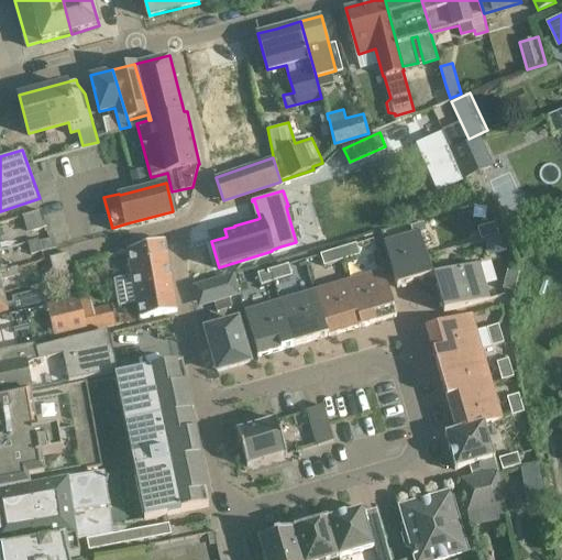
[(42,209),(23,213),(29,231),(46,226),(42,209)]
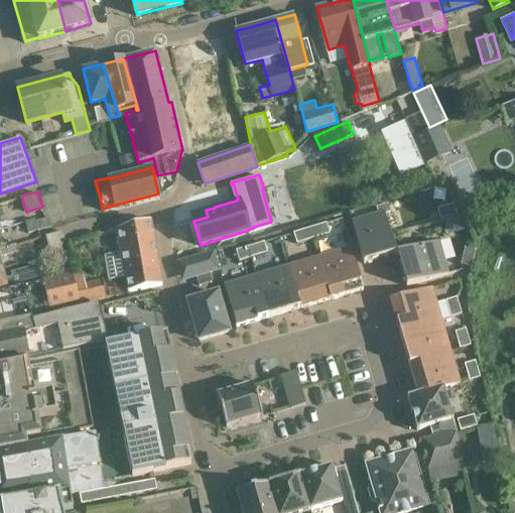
[(362,258),(394,248),(383,213),(391,211),(389,202),(376,206),(378,212),(350,220),(362,258)]
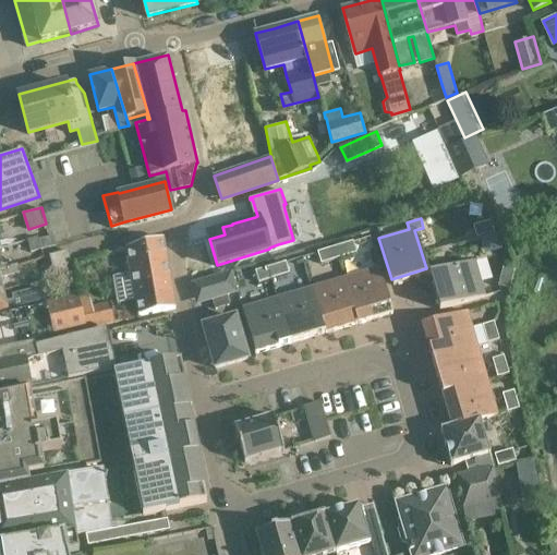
[(477,236),(495,231),(492,219),(474,225),(477,236)]
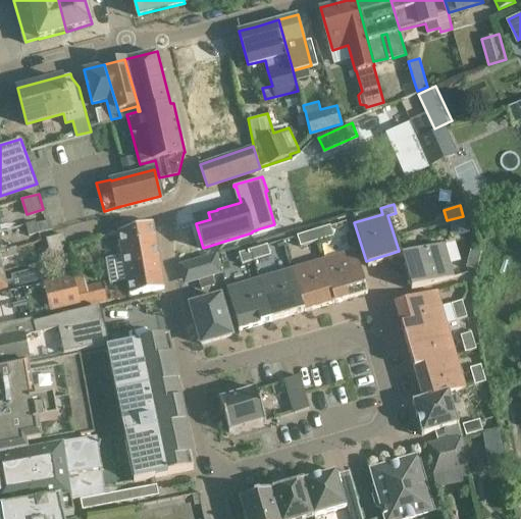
[(39,231),(36,220),(25,222),(29,235),(39,231)]
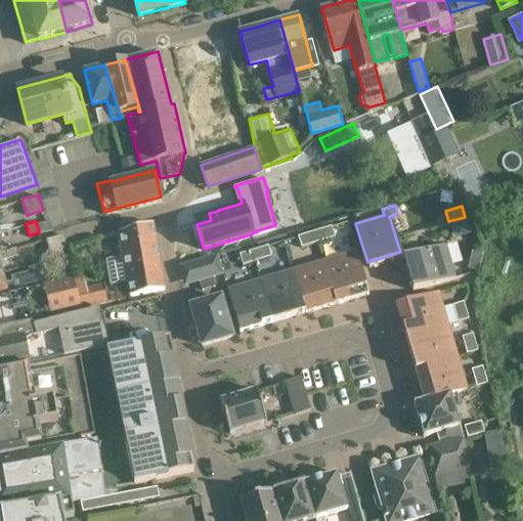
[(119,231),(120,241),(130,295),(165,288),(154,222),(119,231)]
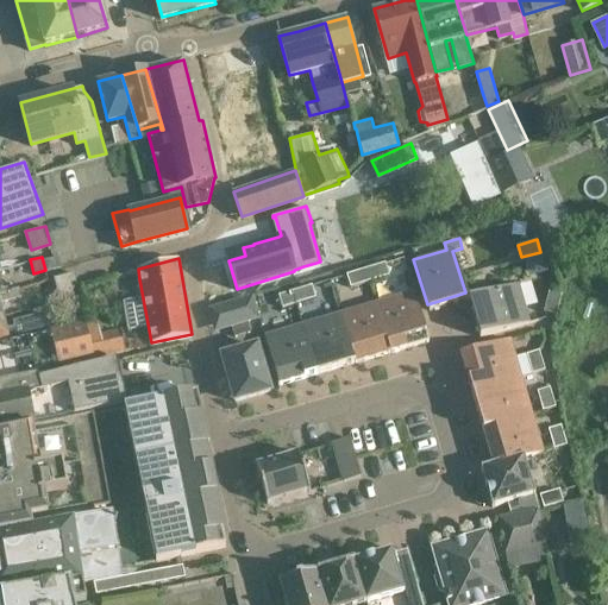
[(367,266),(370,279),(390,273),(386,262),(367,266)]
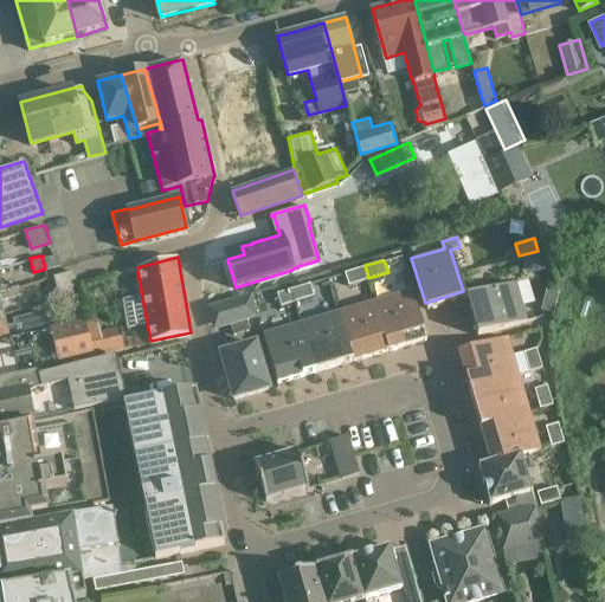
[(368,278),(365,265),(346,271),(349,284),(368,278)]
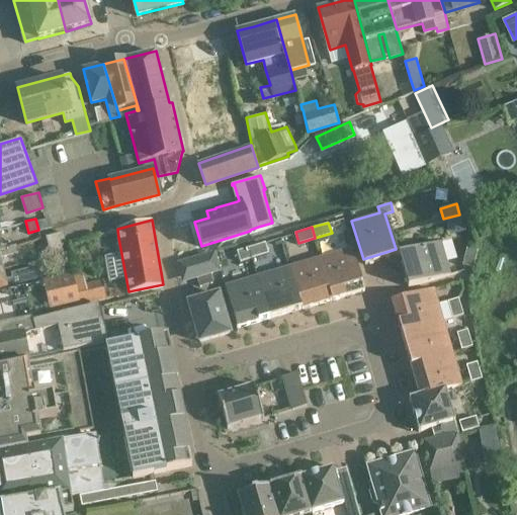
[(63,231),(46,235),(52,255),(60,252),(66,239),(63,231)]
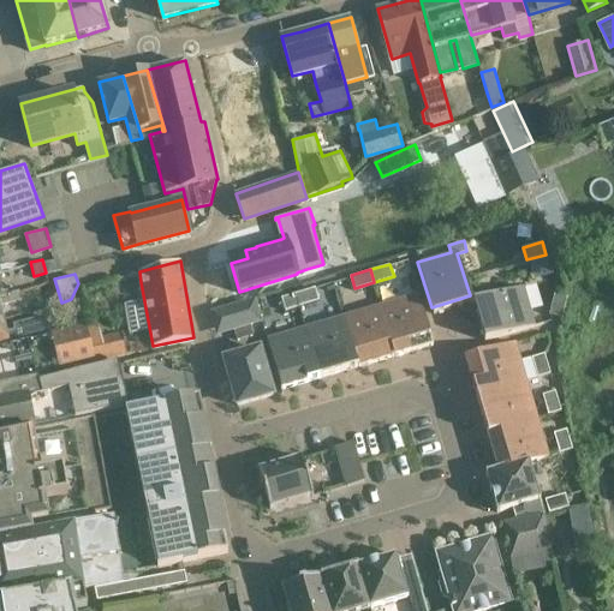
[(0,295),(21,292),(21,289),(4,293),(0,277),(0,295)]
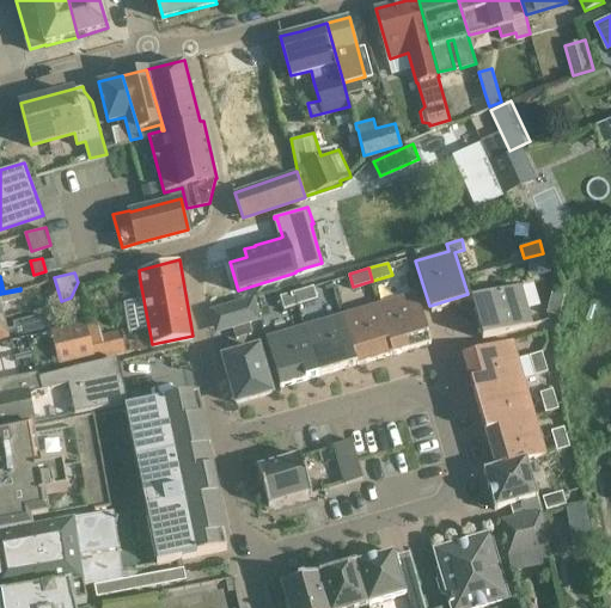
[(480,332),(527,317),(517,278),(468,294),(480,332)]
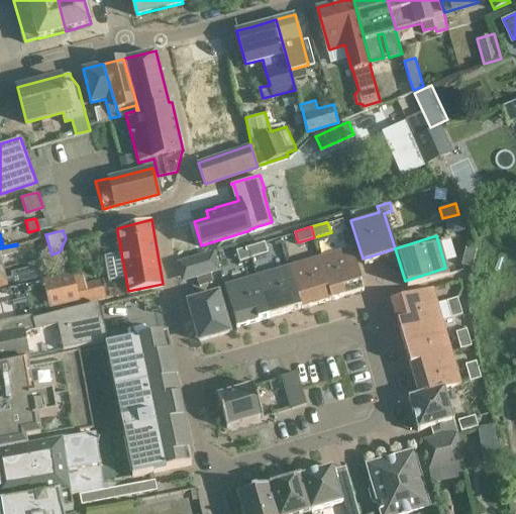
[(249,245),(252,255),(268,250),(265,240),(249,245)]
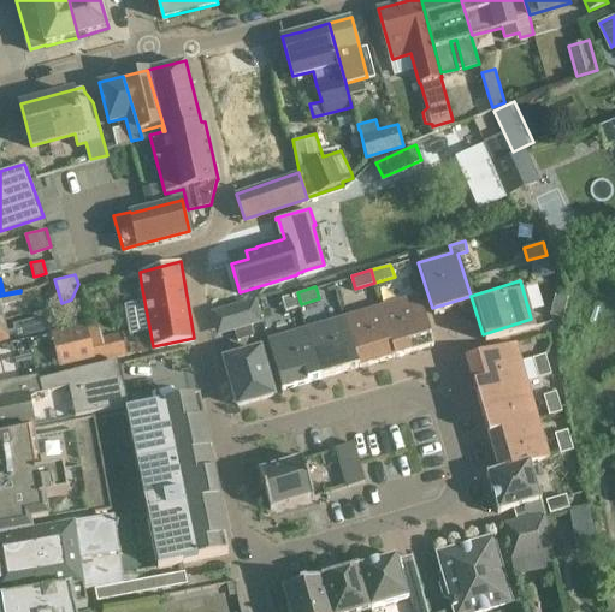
[(380,302),(395,350),(432,339),(417,291),(380,302)]
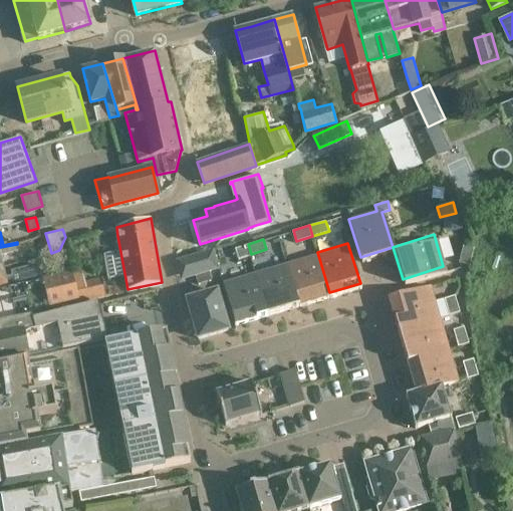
[(0,247),(0,268),(4,268),(1,255),(19,250),(17,244),(0,247)]
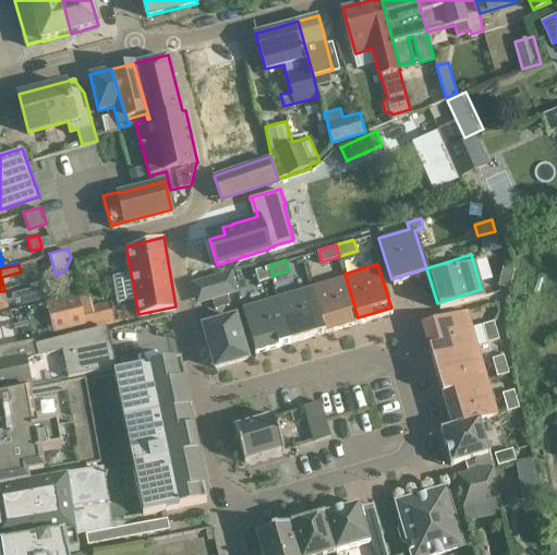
[(273,276),(269,265),(251,270),(254,281),(273,276)]
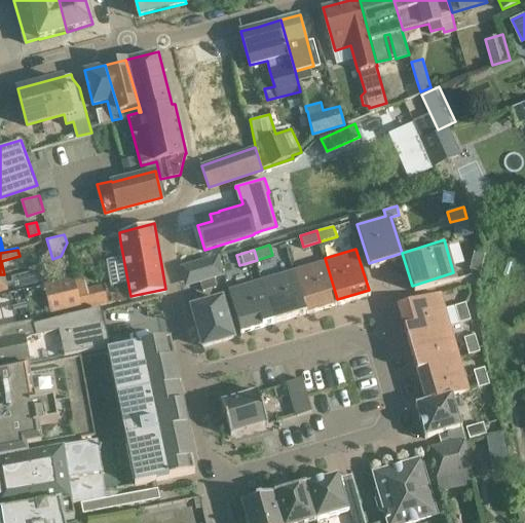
[(475,251),(470,267),(481,270),(486,254),(475,251)]
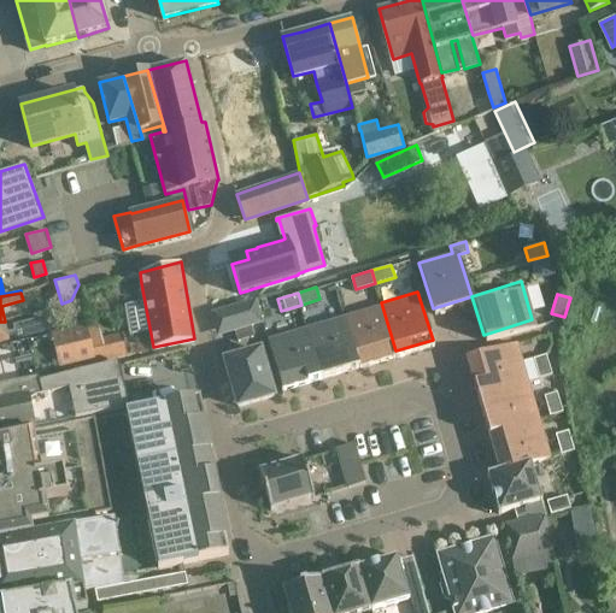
[(217,335),(252,325),(264,322),(257,298),(210,311),(217,335)]
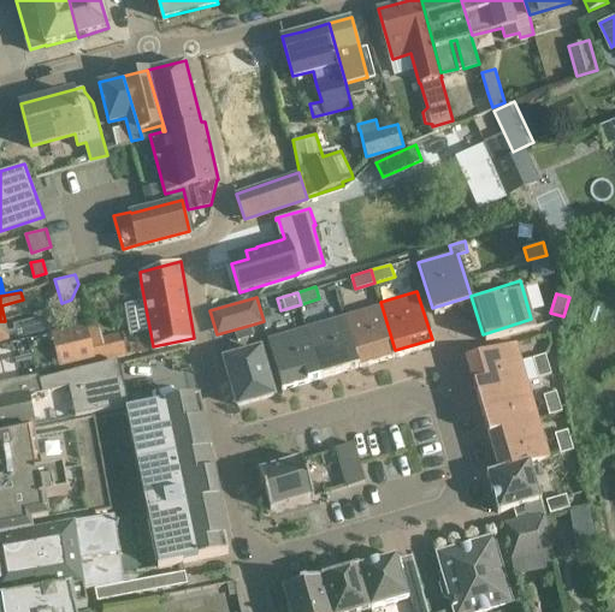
[(343,313),(358,362),(395,350),(380,302),(343,313)]
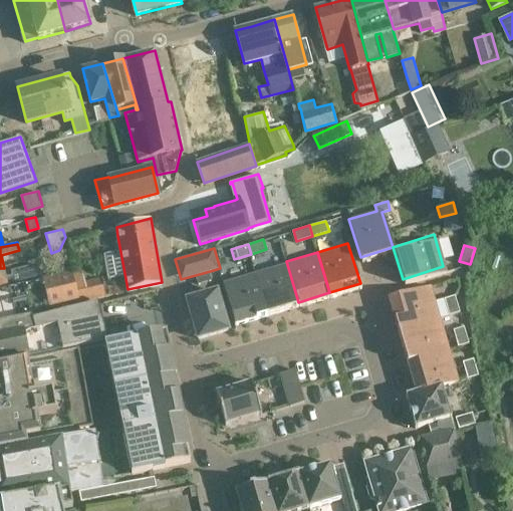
[(255,271),(267,311),(298,302),(286,261),(255,271)]
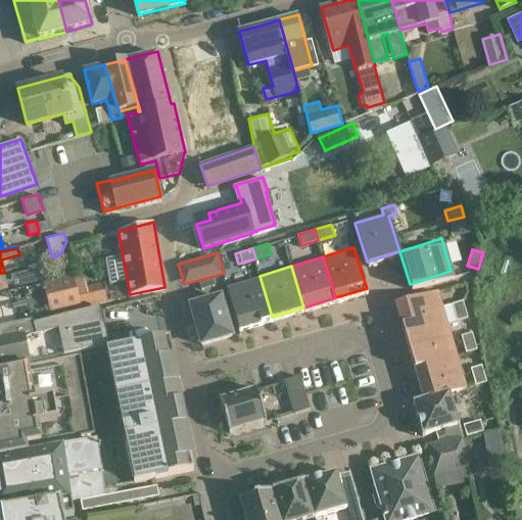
[(4,273),(0,273),(0,291),(50,279),(48,274),(32,278),(30,271),(12,275),(13,279),(6,280),(4,273)]
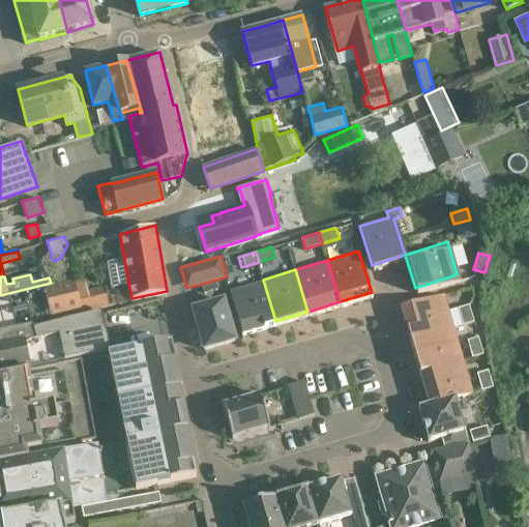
[(83,312),(80,298),(75,282),(75,279),(51,285),(51,283),(0,295),(0,333),(32,325),(83,312)]
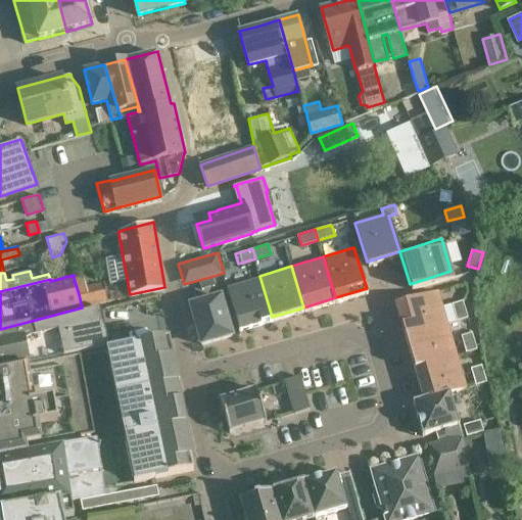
[(88,285),(85,275),(74,278),(79,294),(82,308),(109,300),(104,281),(88,285)]
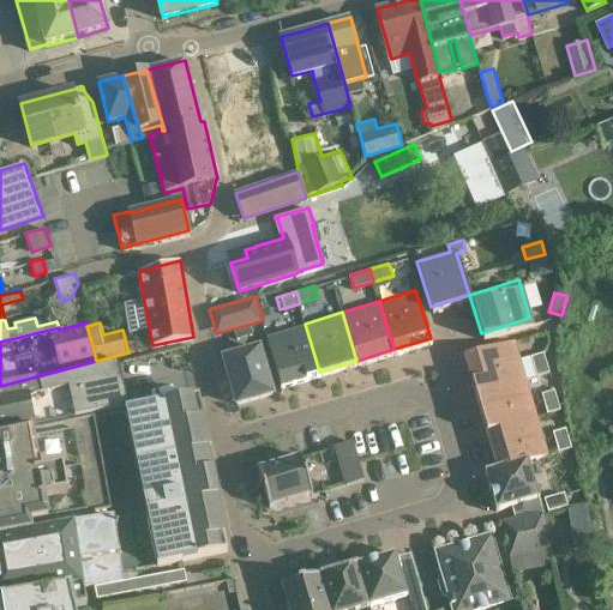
[(319,372),(305,324),(266,336),(282,384),(319,372)]
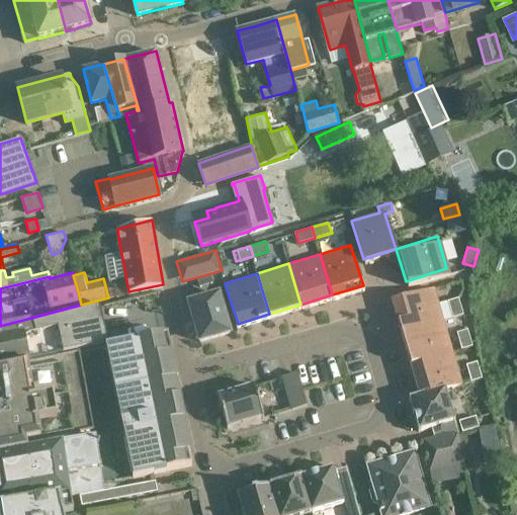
[(441,315),(437,303),(431,282),(390,295),(400,327),(441,315)]
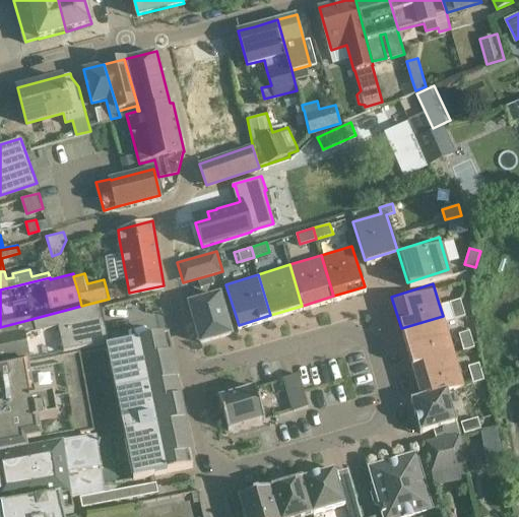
[(202,339),(232,330),(219,293),(190,301),(202,339)]
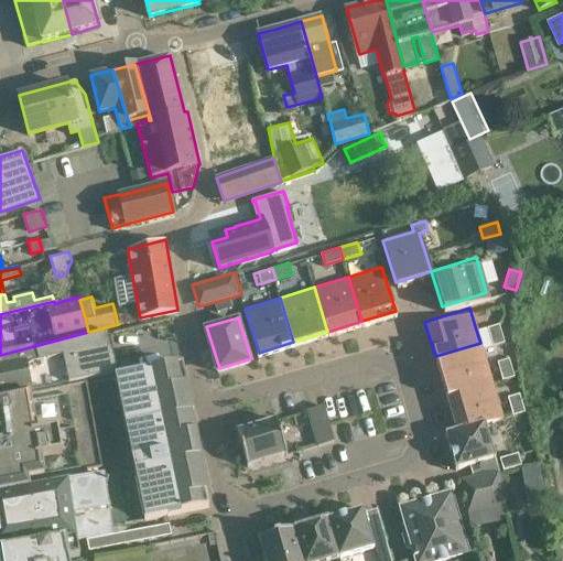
[(494,345),(505,341),(504,336),(502,333),(501,328),(500,324),(499,323),(488,326),(488,327),(490,333),(491,340),(494,345)]
